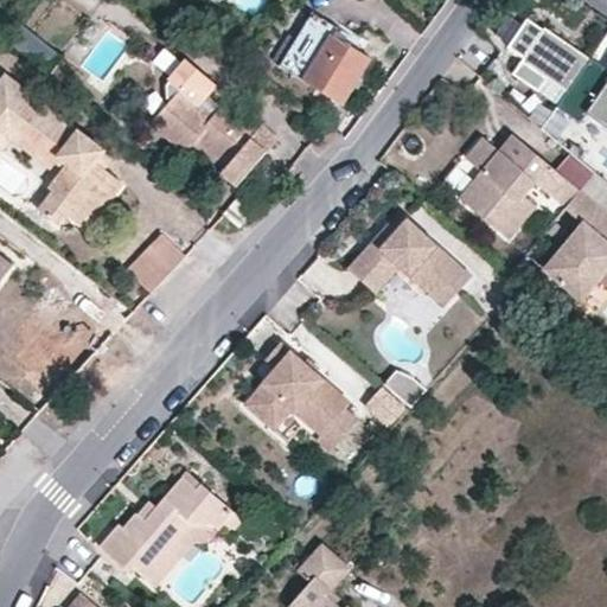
[(512,36),(528,48),(550,17),(535,6),(512,36)]
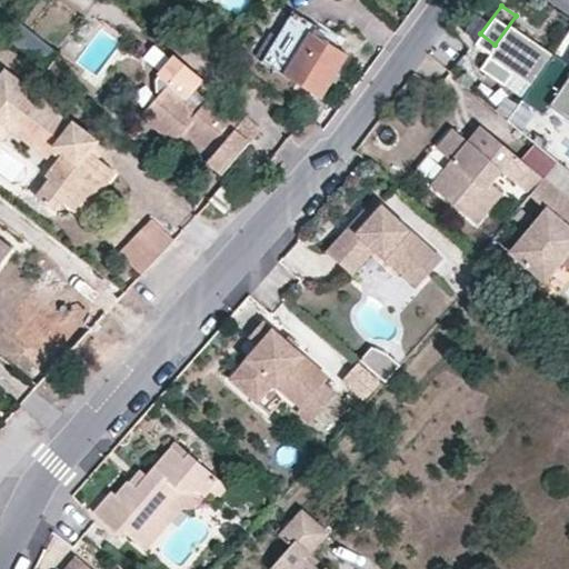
[(261,61),(285,76),(319,96),(345,53),(311,32),(316,25),(291,10),(261,61)]
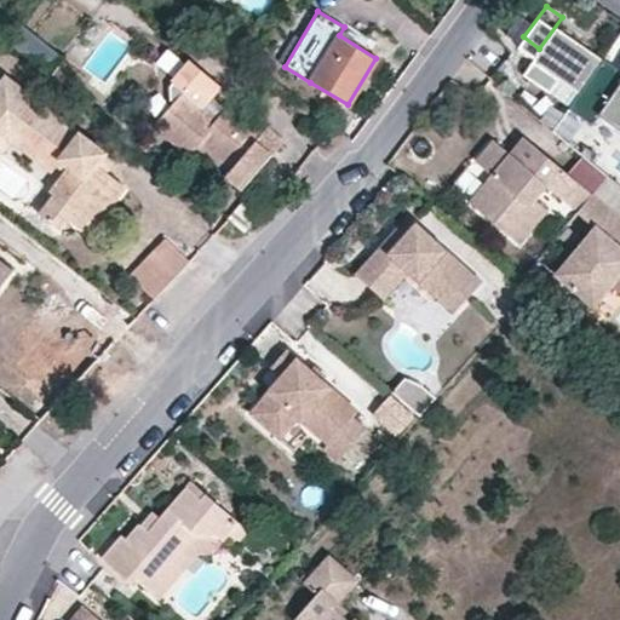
[(501,34),(516,42),(528,22),(514,13),(501,34)]
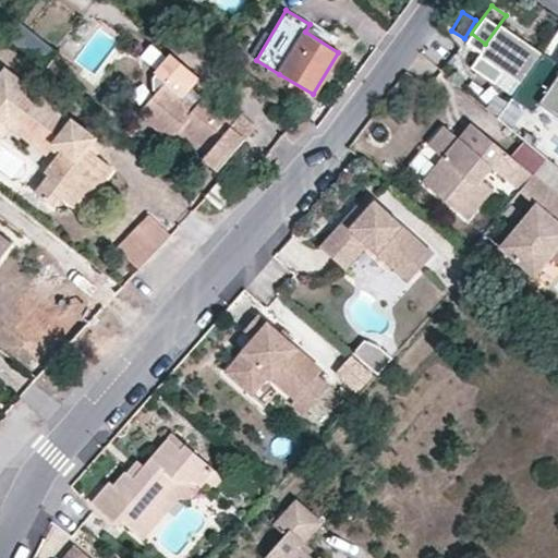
[(525,73),(547,44),(507,14),(506,15),(485,44),(508,60),(525,73)]
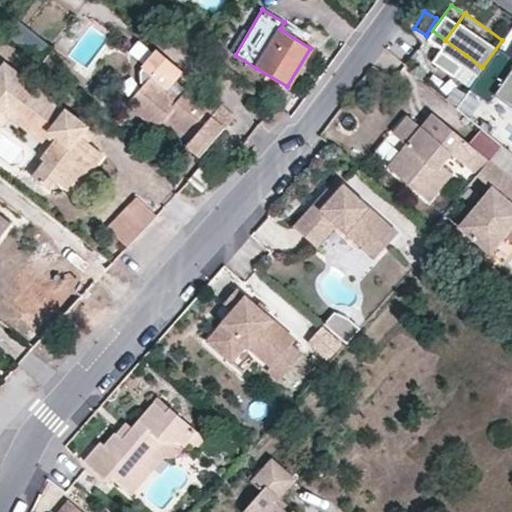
[(85,26),(76,19),(67,31),(75,37),(85,26)]
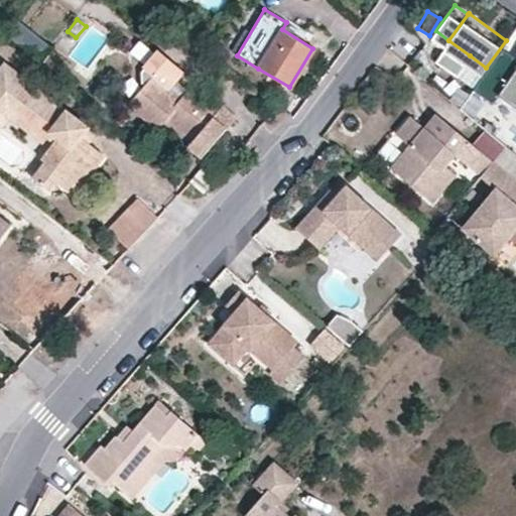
[(470,55),(448,40),(439,53),(460,69),(470,55)]
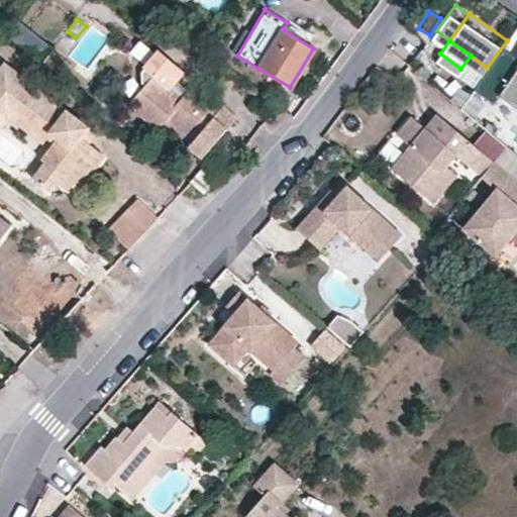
[(516,98),(516,47),(507,40),(487,68),(477,82),(496,96),(502,88),(516,98)]
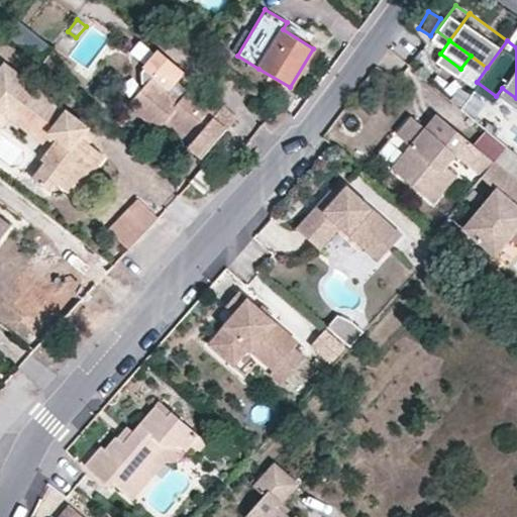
[(189,88),(176,78),(183,70),(159,48),(140,69),(134,76),(141,82),(144,85),(129,103),(130,104),(158,127),(164,120),(192,144),(190,147),(201,158),(225,129),(213,118),(218,111),(190,87),(189,88)]
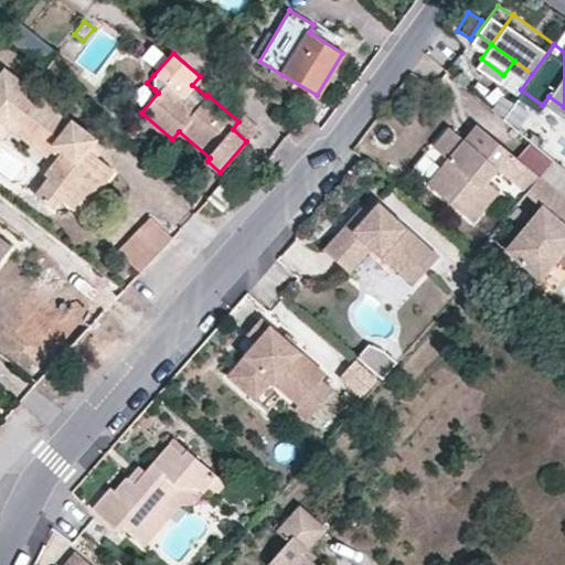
[(0,135),(10,121),(51,152),(56,158),(45,174),(49,178),(35,195),(54,210),(61,201),(78,214),(113,170),(97,158),(87,151),(95,141),(96,139),(72,120),(6,68),(0,75),(0,135)]
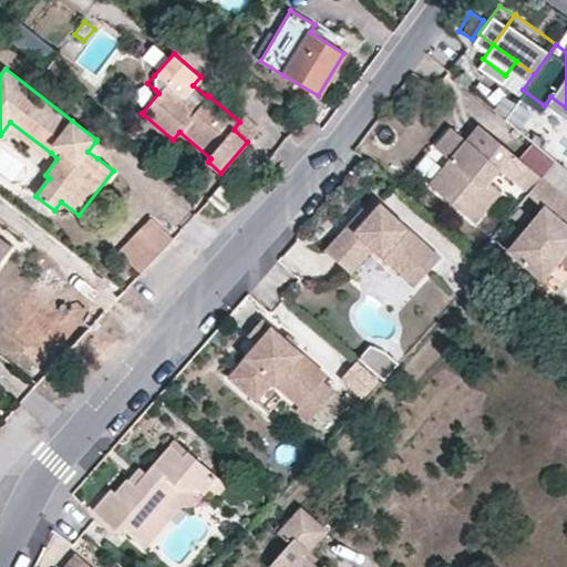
[(444,106),(429,125),(450,145),(443,153),(437,148),(422,165),(465,205),(494,174),(484,165),(495,154),(521,178),(534,161),(523,152),(511,142),(472,105),(459,120),(444,106)]
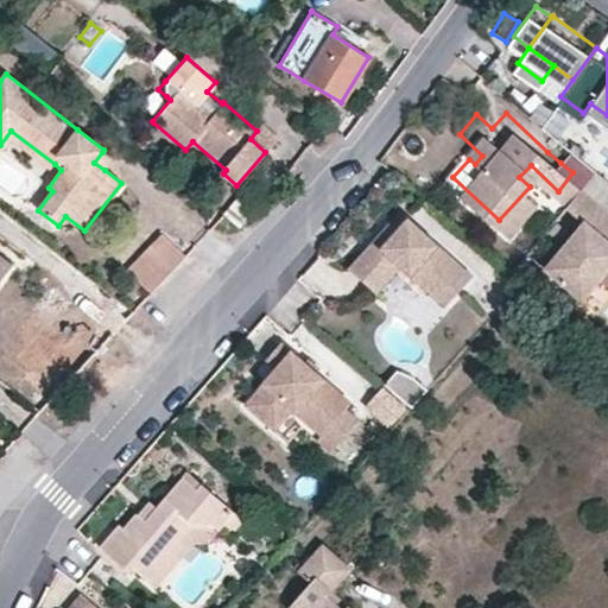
[(265,152),(274,143),(259,130),(257,131),(251,139),(265,152)]
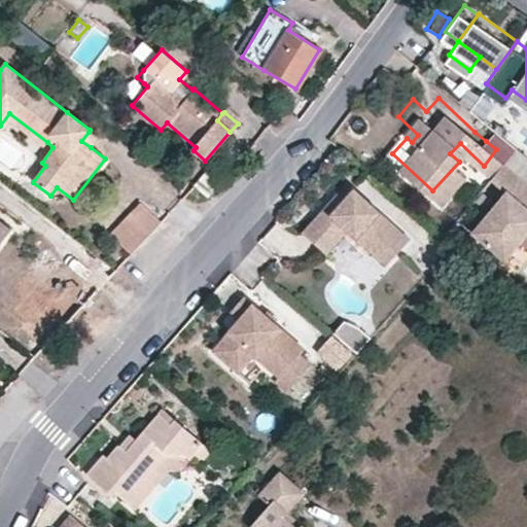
[(0,130),(2,132),(9,123),(43,147),(47,142),(9,113),(0,126),(0,130)]
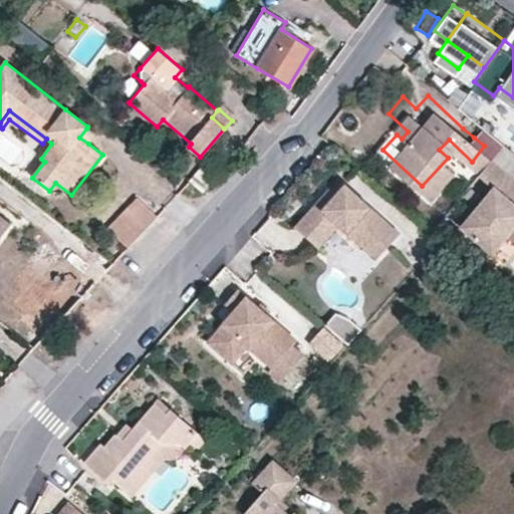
[(484,146),(497,130),(478,112),(463,129),(474,138),(484,146)]
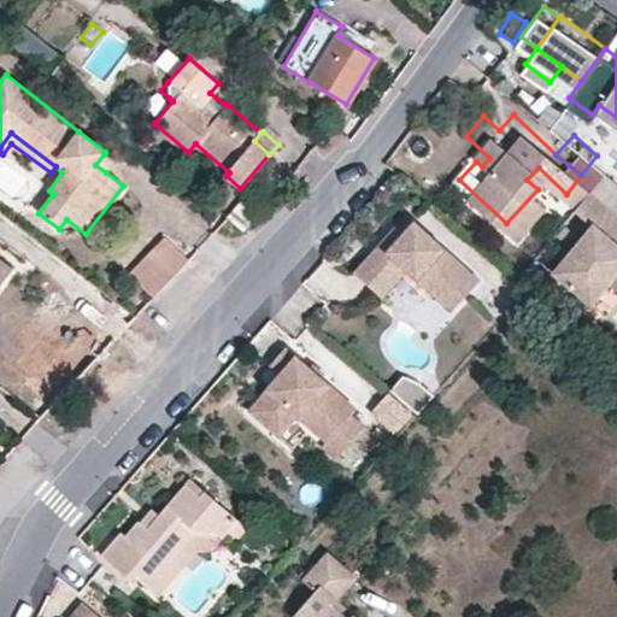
[(95,165),(106,172),(115,162),(104,154),(95,165)]
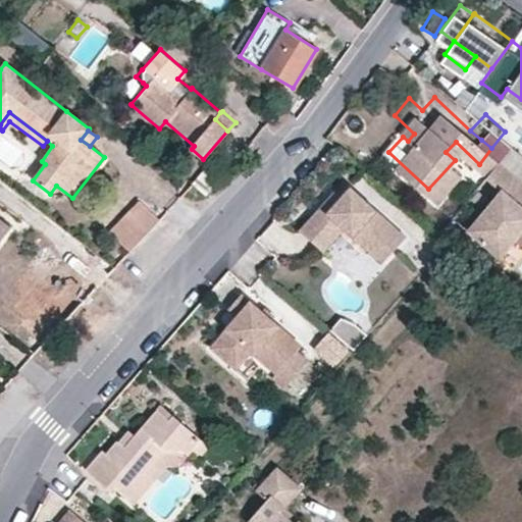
[(521,148),(505,132),(491,148),(515,171),(521,177),(521,148)]
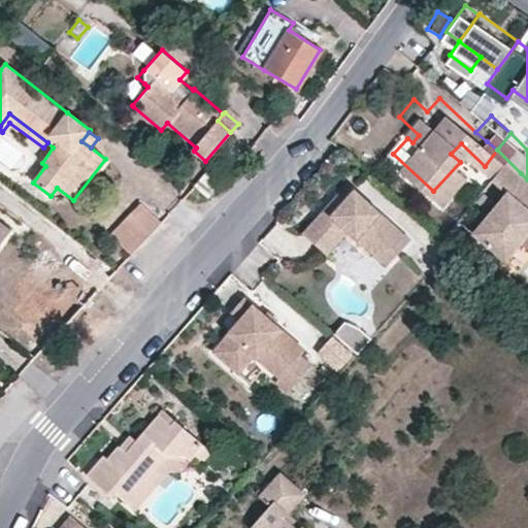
[(465,220),(496,249),(527,212),(527,204),(519,196),(508,187),(521,173),(497,150),(485,166),(500,180),(465,220)]
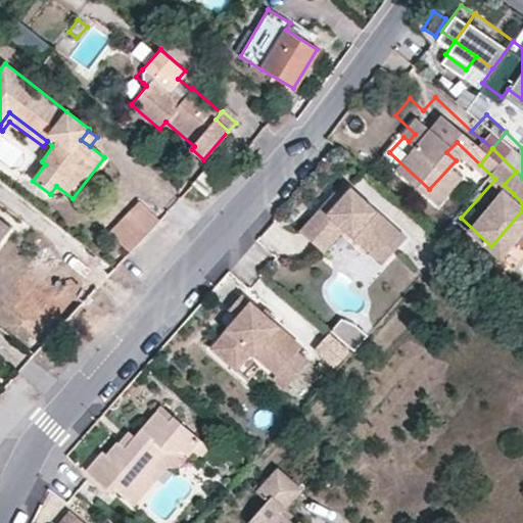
[(205,170),(193,184),(207,196),(220,182),(205,170)]
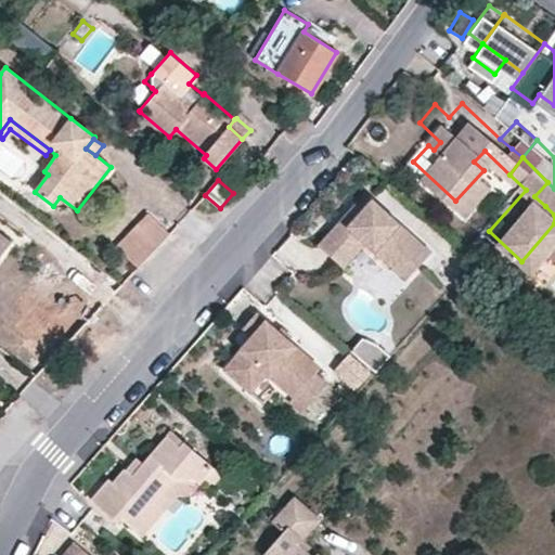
[(554,195),(554,189),(547,182),(534,196),(545,206),(554,195)]
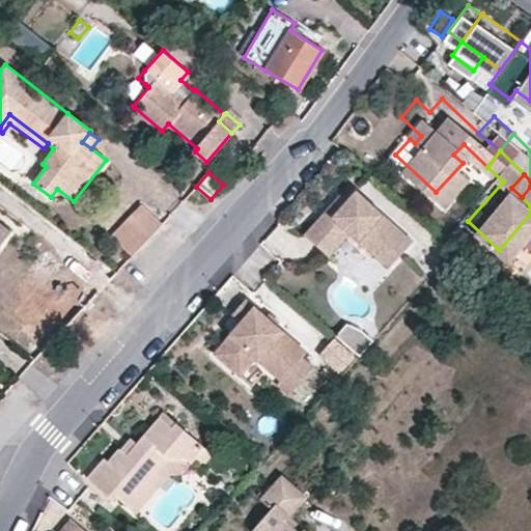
[(417,239),(359,188),(351,198),(336,215),(329,208),(308,232),(333,255),(354,231),(393,266),(417,239)]
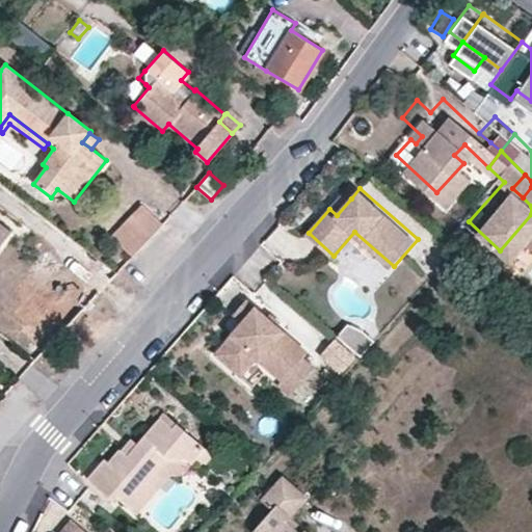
[(351,198),(343,192),(329,209),(337,215),(351,198)]
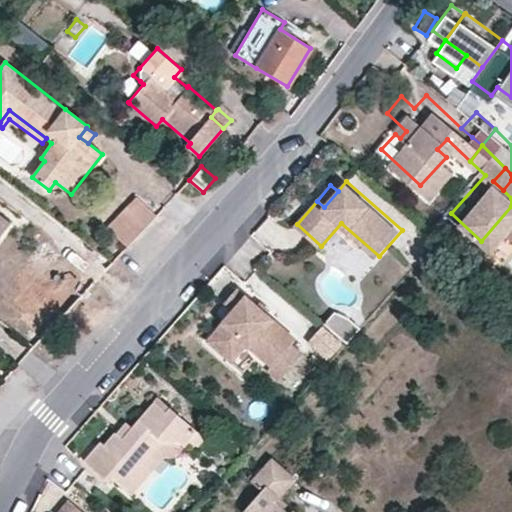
[(128,246),(157,216),(138,198),(110,230),(128,246)]
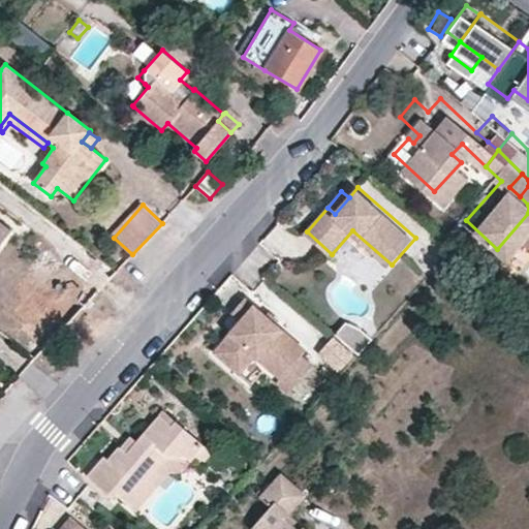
[(0,222),(0,245),(10,231),(0,222)]
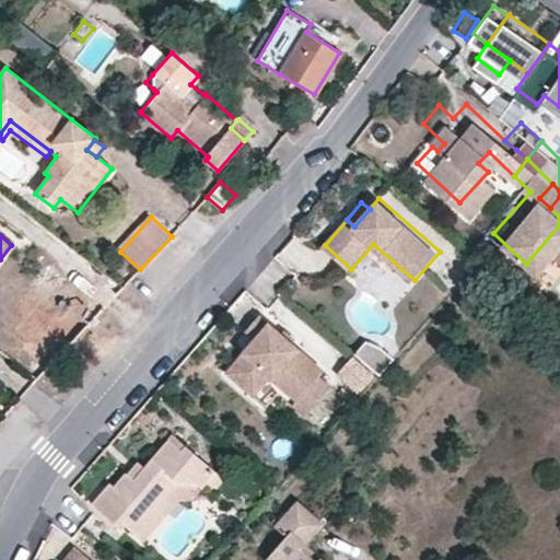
[(248,329),(257,338),(230,370),(256,394),(273,374),(287,385),(301,398),(298,403),(307,412),(330,386),(321,375),(326,369),(263,314),(248,329)]
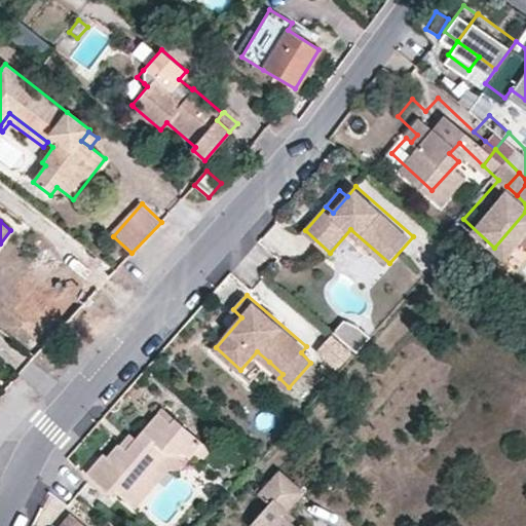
[(26,328),(45,345),(71,317),(51,300),(26,328)]
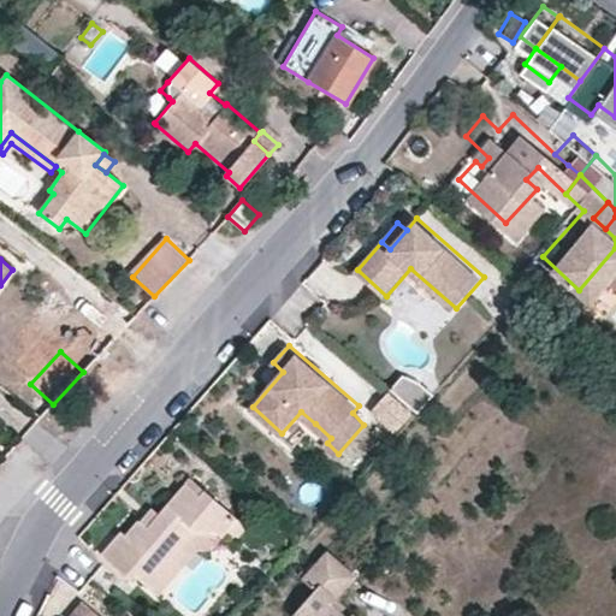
[(432,398),(412,379),(402,380),(395,390),(421,412),(432,398)]
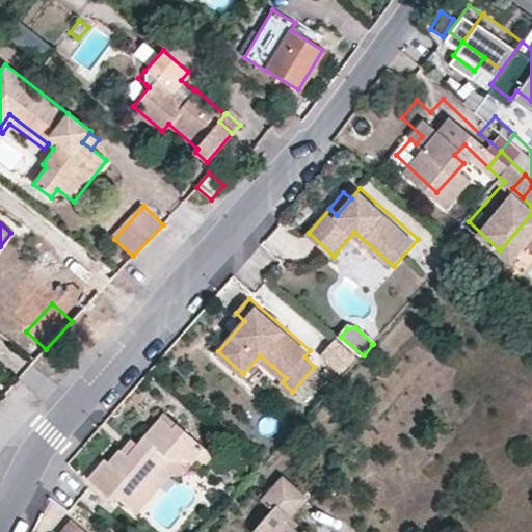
[(174,429),(179,424),(165,414),(161,418),(174,429)]
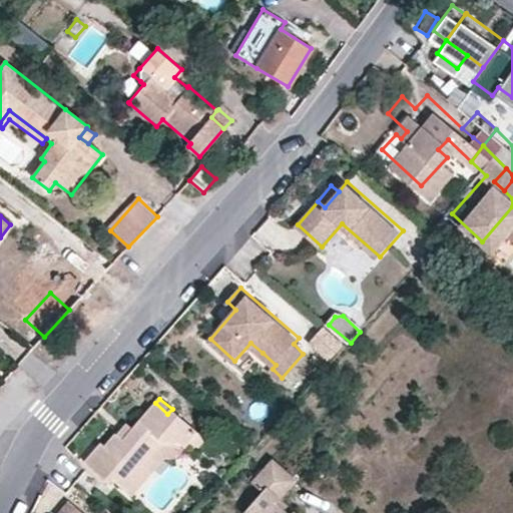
[(155,403),(133,429),(124,439),(118,435),(116,433),(107,444),(102,439),(86,457),(111,480),(117,474),(127,483),(166,439),(179,440),(184,446),(189,442),(198,431),(172,409),(167,414),(155,403)]
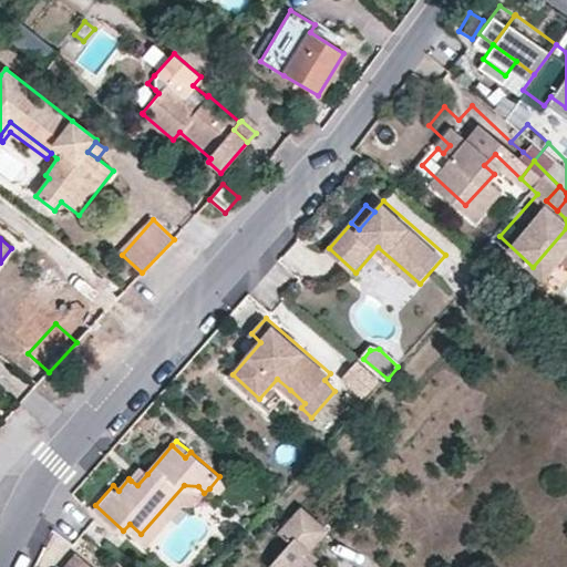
[(147,474),(141,468),(131,481),(137,485),(147,474)]
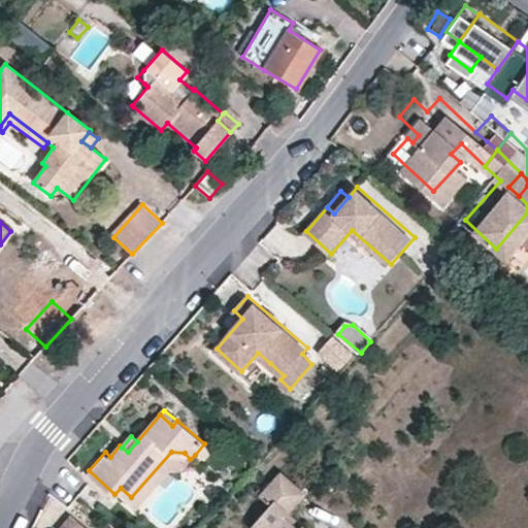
[(195,455),(203,461),(213,451),(204,443),(195,455)]
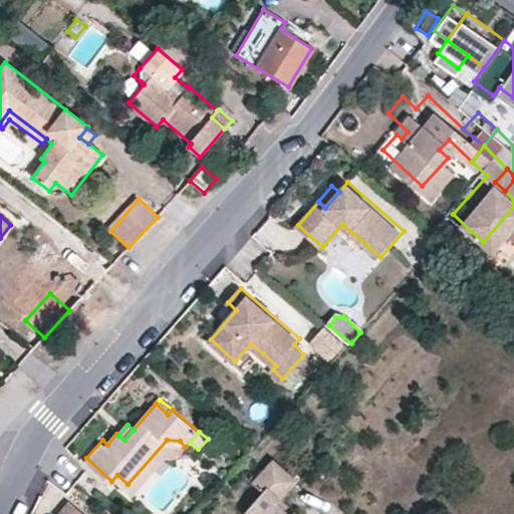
[(180,441),(167,440),(127,484),(135,490),(165,456),(178,455),(185,447),(180,441)]
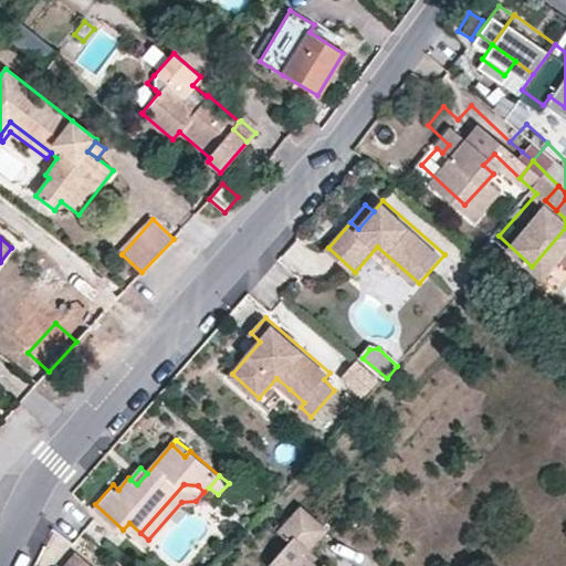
[(327,565),(326,564),(324,565),(316,565),(305,556),(311,549),(328,530),(302,505),(278,531),(292,543),(271,565),(327,565)]
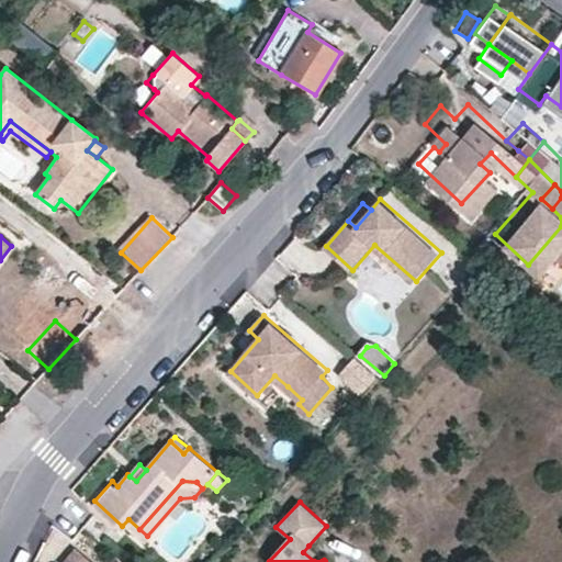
[(308,546),(303,552),(314,561),(322,561),(324,560),(308,546)]
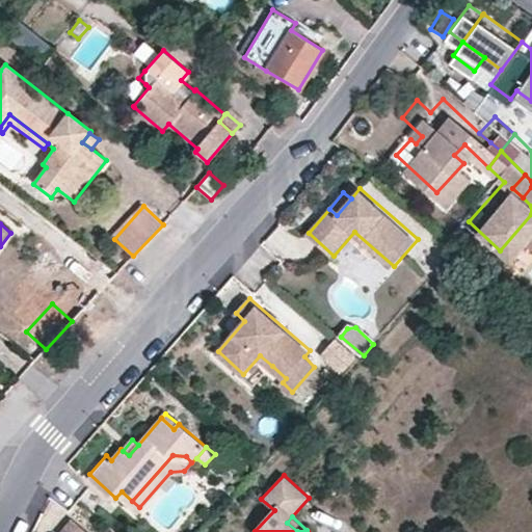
[(89,531),(75,519),(63,531),(89,531)]
